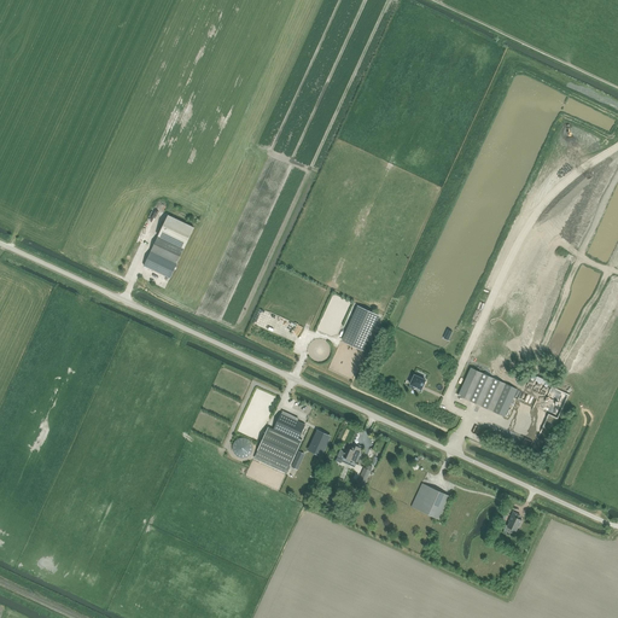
[(194,228),(168,215),(144,266),(170,279),(194,228)]
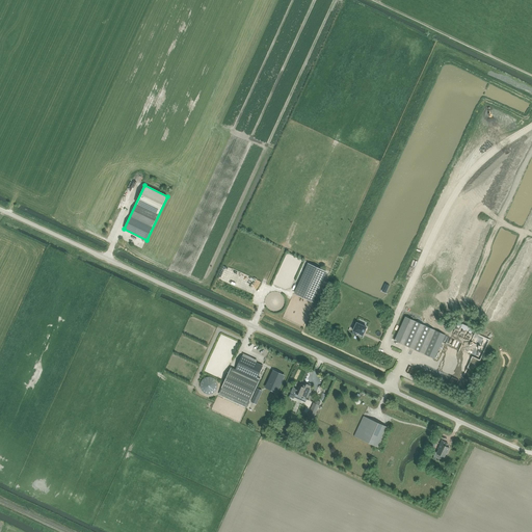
[(295,292),(314,301),(326,272),(308,264),(295,292)]
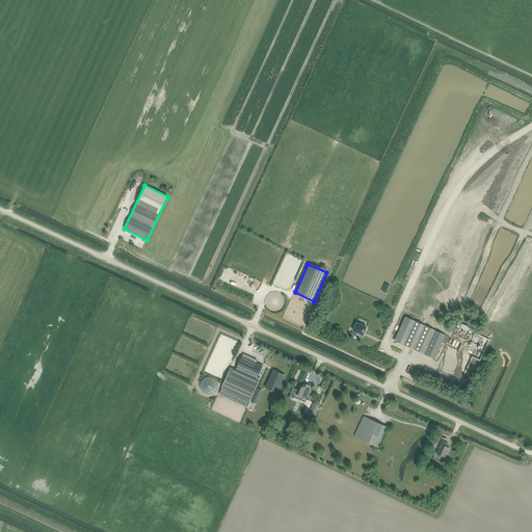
[(446,336),(405,317),(395,341),(434,358),(446,336)]
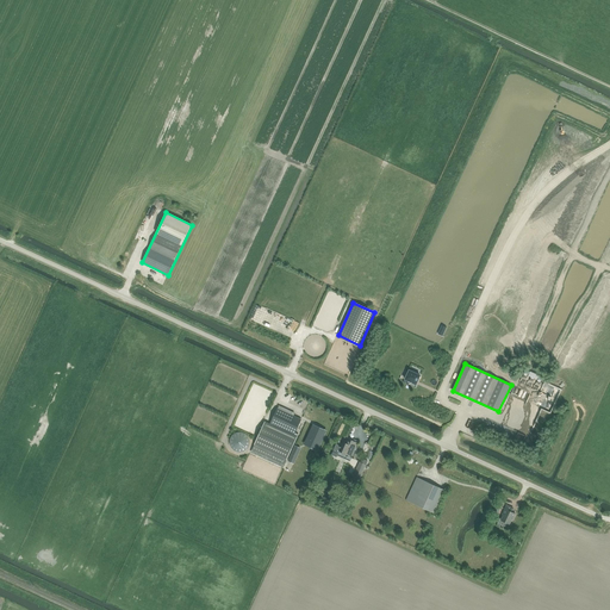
[(404,378),(405,378),(405,379),(409,381),(410,381),(411,383),(412,383),(416,385),(421,375),(409,371),(408,374),(406,373),(404,378)]
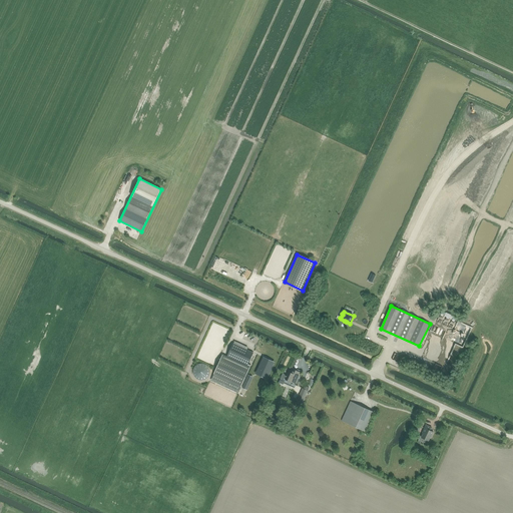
[(247,366),(253,353),(233,344),(227,357),(247,366)]
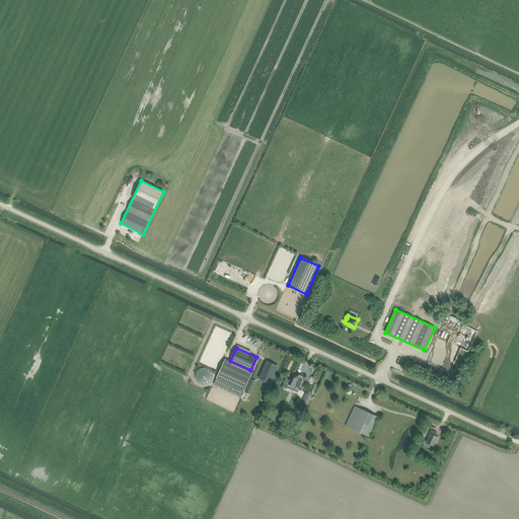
[(253,371),(250,370),(230,361),(225,359),(216,378),(217,378),(215,382),(232,389),(231,390),(241,394),(243,390),(244,391),(253,371)]
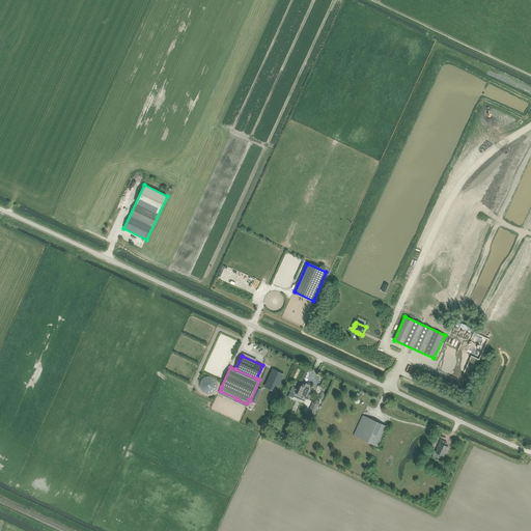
[(273,370),(264,387),(276,392),(284,375),(273,370)]
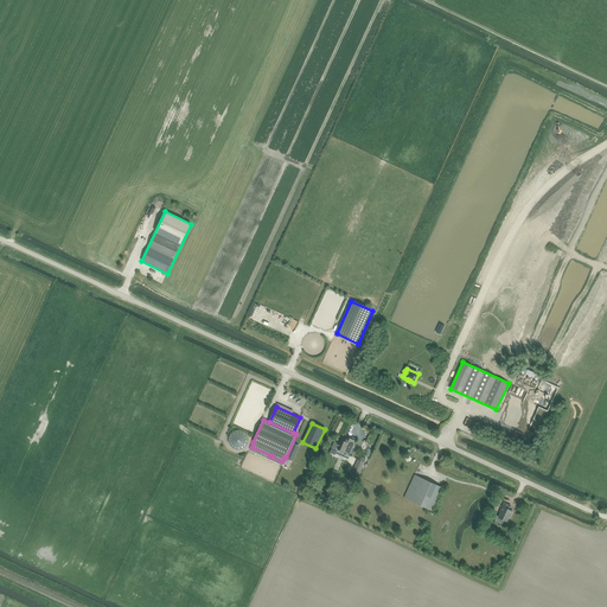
[(356,441),(351,439),(351,440),(347,439),(345,442),(342,440),(339,445),(338,445),(338,446),(337,448),(345,453),(345,454),(350,457),(350,455),(350,454),(356,441)]
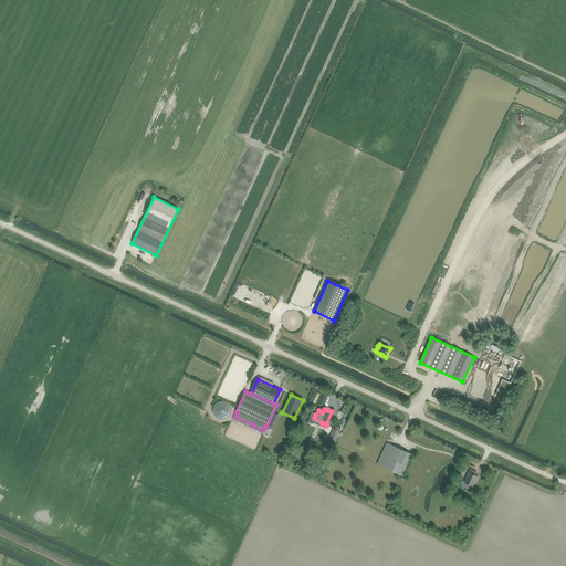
[(273,413),(266,428),(273,430),(280,416),(273,413)]
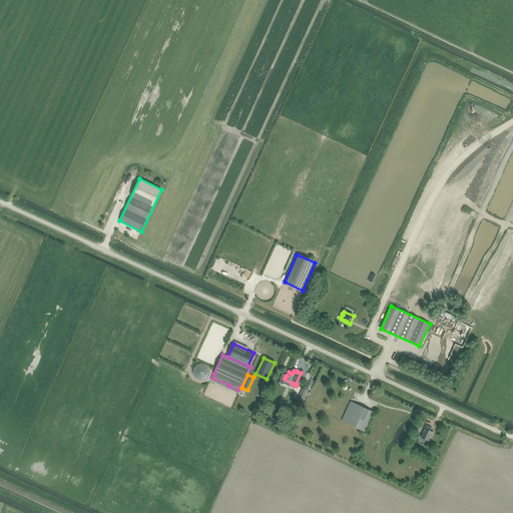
[(342,421),(365,432),(374,412),(351,402),(342,421)]
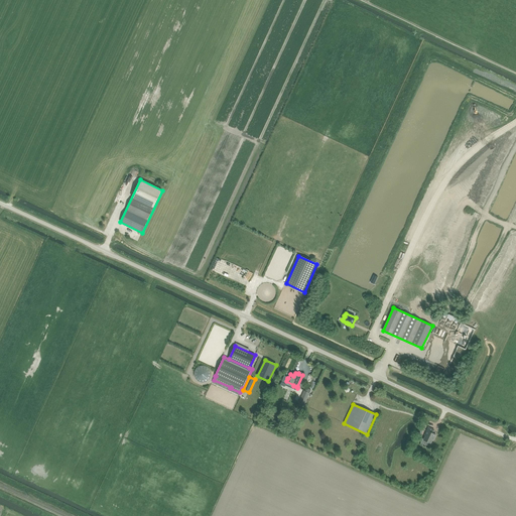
[(428,427),(425,433),(426,433),(423,440),(430,443),(432,439),(433,439),(435,434),(432,433),(434,430),(428,427)]
